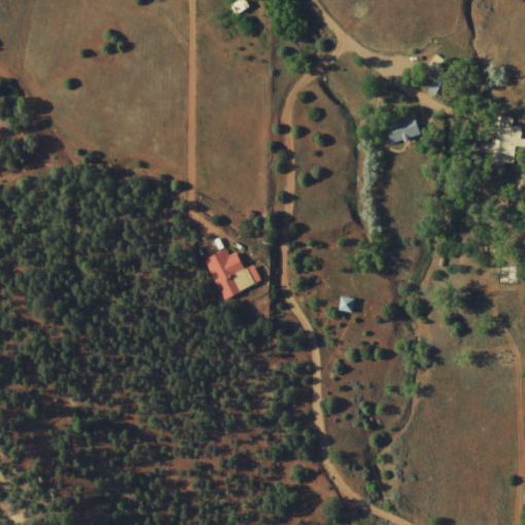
[(436,78),(444,66),(432,60),(426,72),(436,78)]
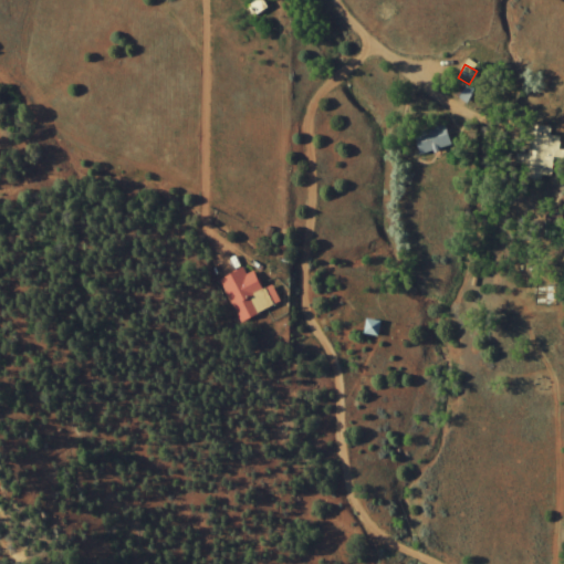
[(419,152),(451,145),(446,124),(415,131),(419,152)]
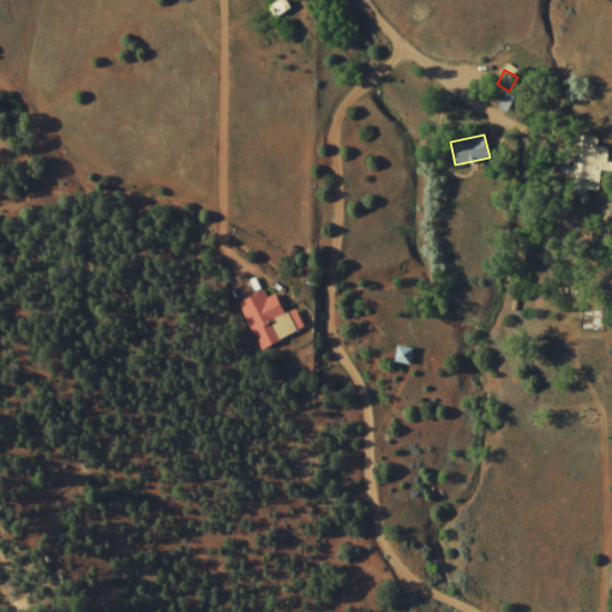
[(598,137),(579,136),(577,166),(580,167),(579,185),(595,186),(595,168),(606,168),(607,147),(598,145),(598,137)]
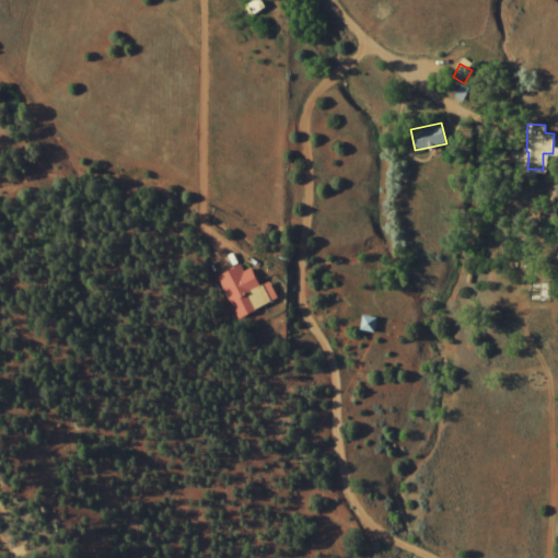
[(219,272),(237,316),(268,303),(250,259),(219,272)]
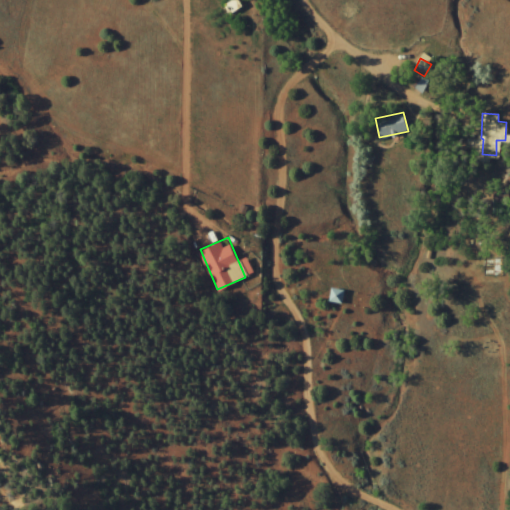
[(330,300),(341,301),(343,289),(331,288),(330,300)]
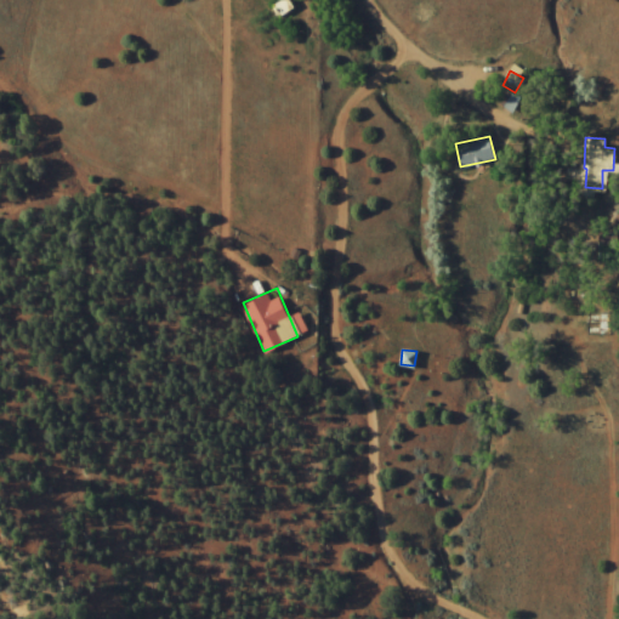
All buildings are outlined.
